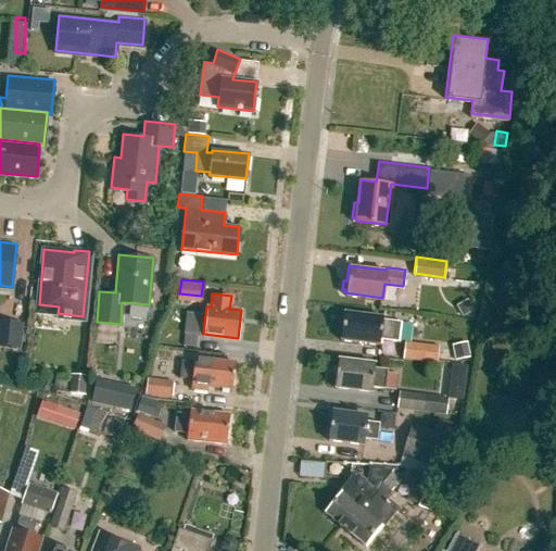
[(381,317),(382,315),(343,310),(340,337),(378,341),(379,336),(392,337),(394,320),(381,317)]
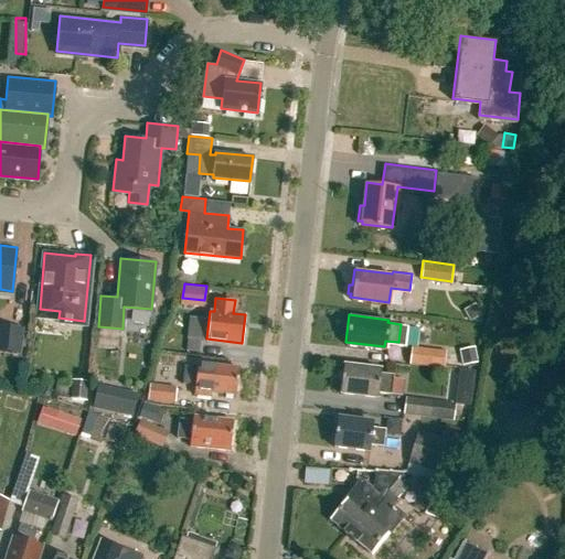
[(0,350),(20,352),(22,325),(0,323),(0,350)]
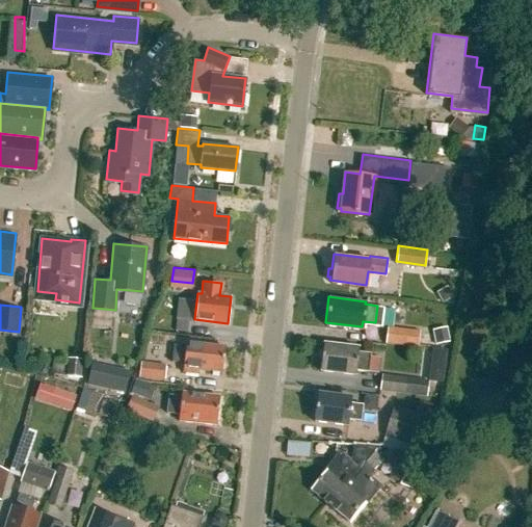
[(420,327),(387,324),(386,341),(418,345),(418,344),(435,346),(437,333),(420,331),(420,327)]
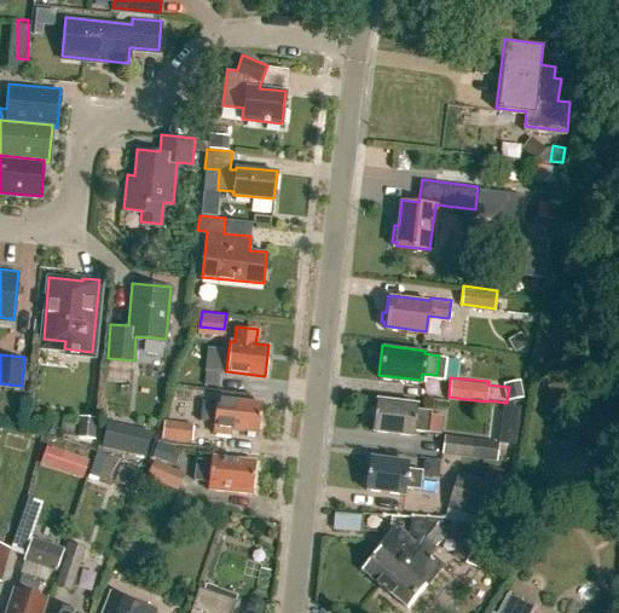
[(214,420),(213,431),(231,433),(231,428),(259,432),(262,403),(217,398),(217,400),(201,398),(200,418),(214,420)]
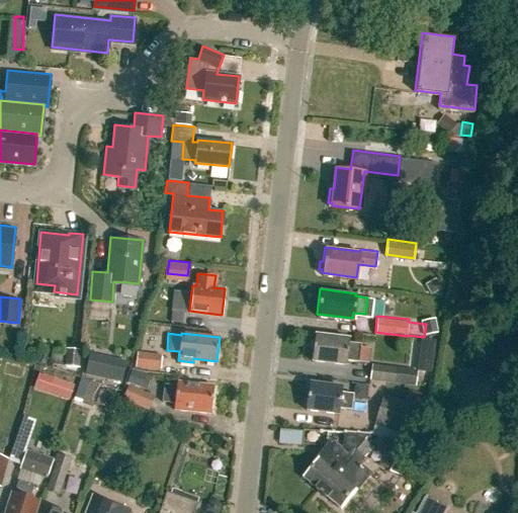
[(348,340),(348,337),(315,333),(312,357),(344,361),(345,357),(358,359),(360,341),(348,340)]
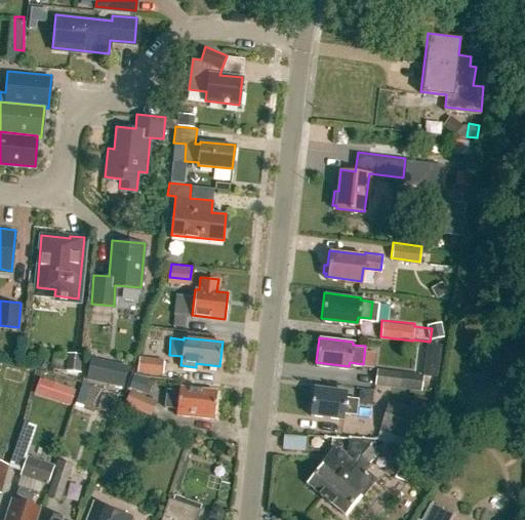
[(90,354),(86,374),(124,384),(128,363),(90,354)]
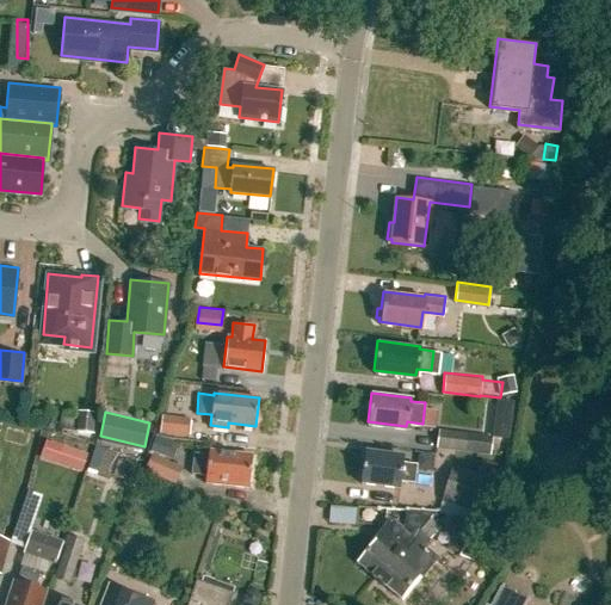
[(159,431),(189,434),(191,415),(161,412),(159,431)]
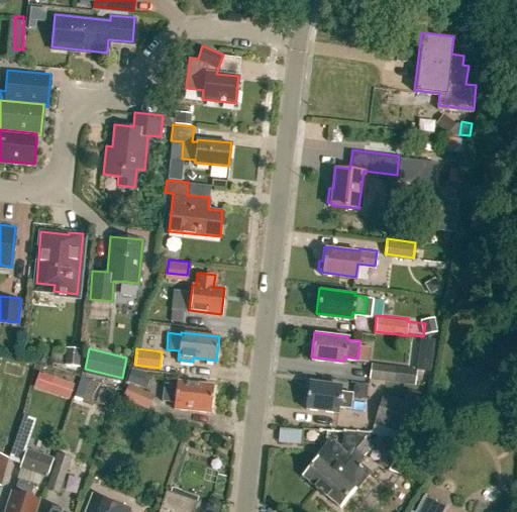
[(369,377),(393,380),(415,383),(417,368),(395,364),(371,361),(369,377)]
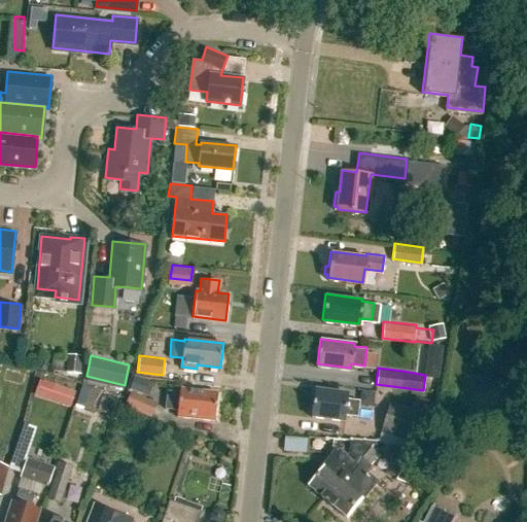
[(178,409),(177,415),(214,419),(217,391),(180,387),(179,390),(168,389),(166,407),(178,409)]
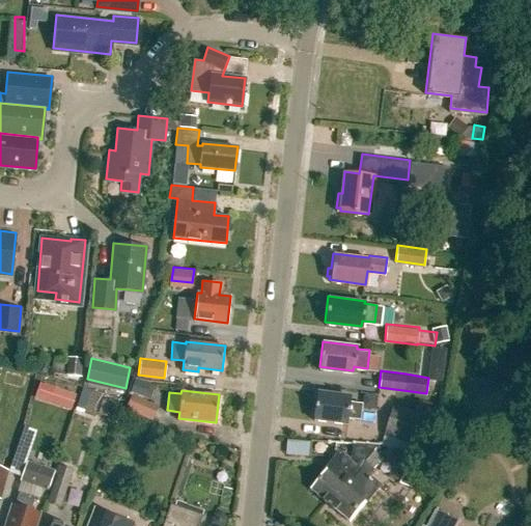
[(348,398),(348,394),(316,390),(313,416),(345,420),(346,415),(360,417),(362,400),(348,398)]
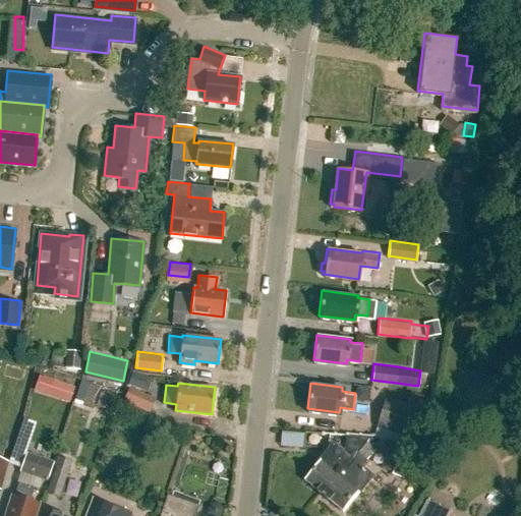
[(123,399),(150,411),(156,397),(129,385),(123,399)]
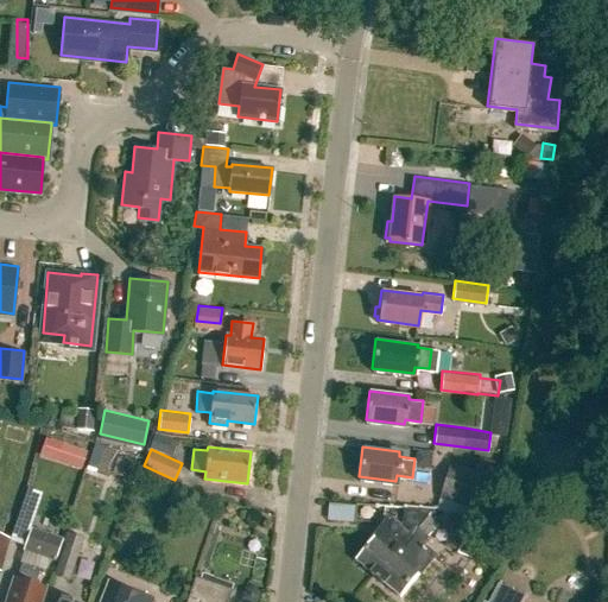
[(500,477),(450,461),(438,495),(488,511),(500,477)]
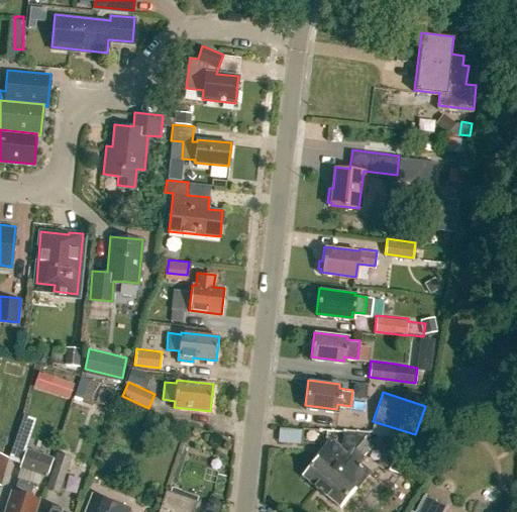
[(352,430),(344,439),(352,445),(346,452),(330,438),(301,474),(316,486),(331,469),(333,470),(339,464),(343,467),(350,459),(350,457),(356,450),(352,447),(362,437),(352,430)]
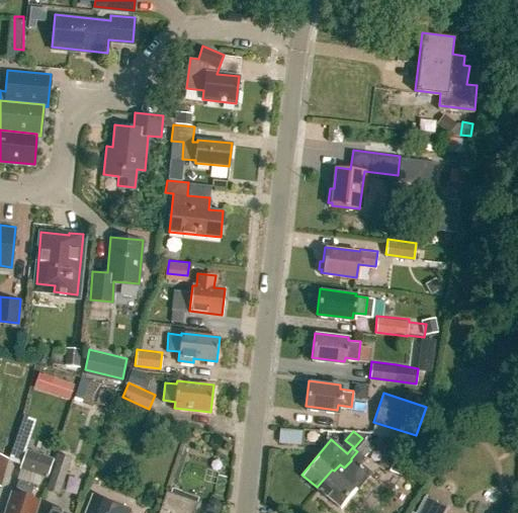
[(317,487),(340,506),(368,472),(358,463),(363,456),(363,455),(371,446),(362,438),(353,448),(357,451),(351,458),(351,460),(344,467),(340,464),(334,471),(332,469),(317,487)]
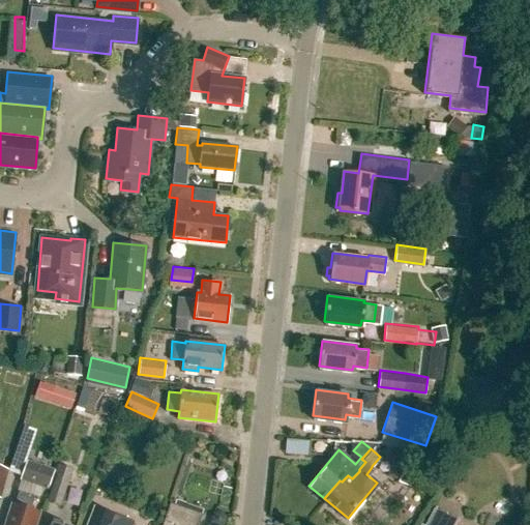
[(55,467),(27,458),(20,477),(48,488),(55,467)]
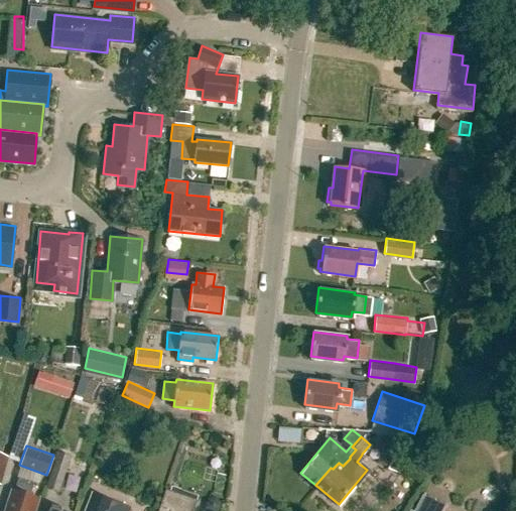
[(57,450),(45,487),(58,491),(71,454),(57,450)]
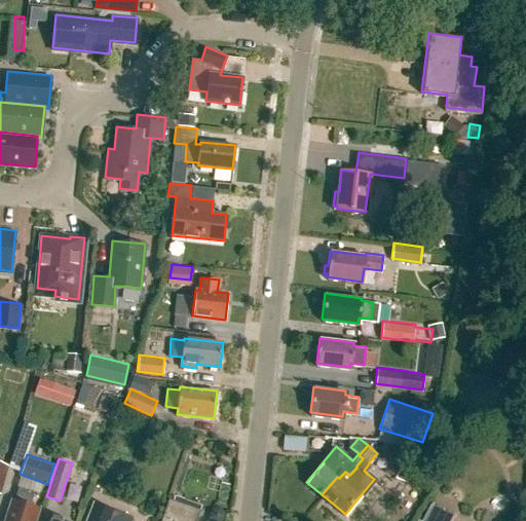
[(34,520),(38,506),(30,504),(34,489),(17,484),(13,498),(11,497),(3,520),(34,520)]
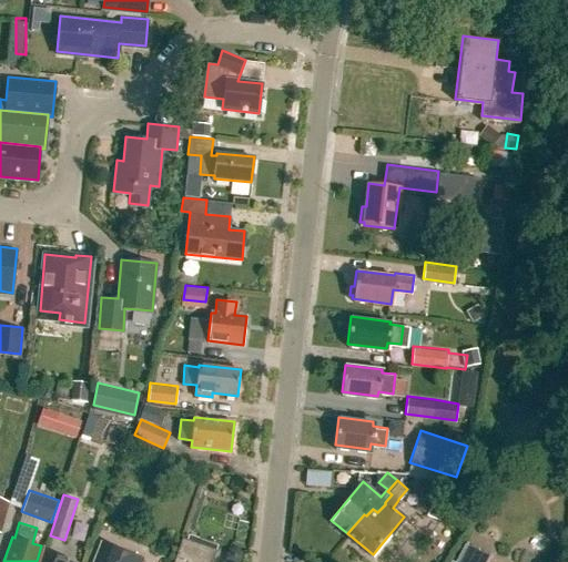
[(183,538),(174,561),(213,561),(219,549),(183,538)]
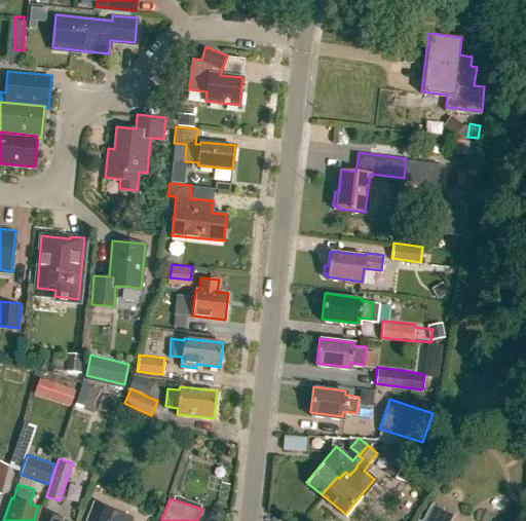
[(92,499),(84,520),(130,520),(134,515),(92,499)]
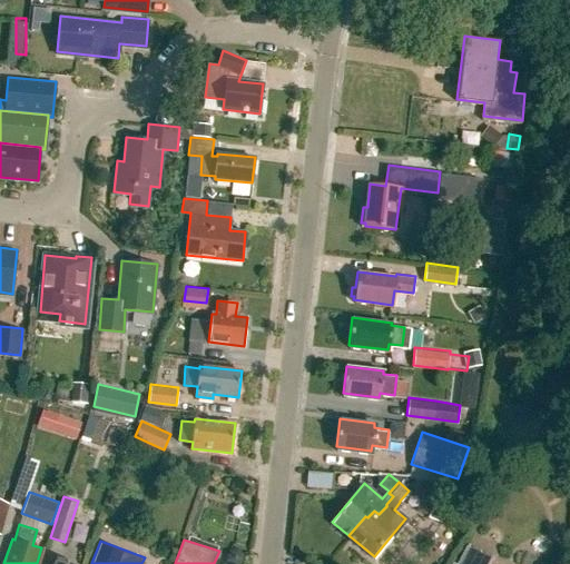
[(468,543),(462,553),(458,551),(450,563),(487,563),(492,555),(468,543)]
